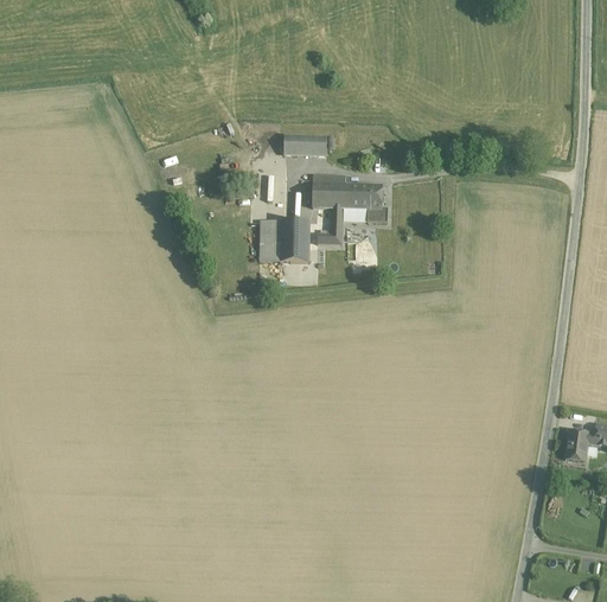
[(327,134),(294,134),(283,133),(283,153),(326,154),(327,134)]
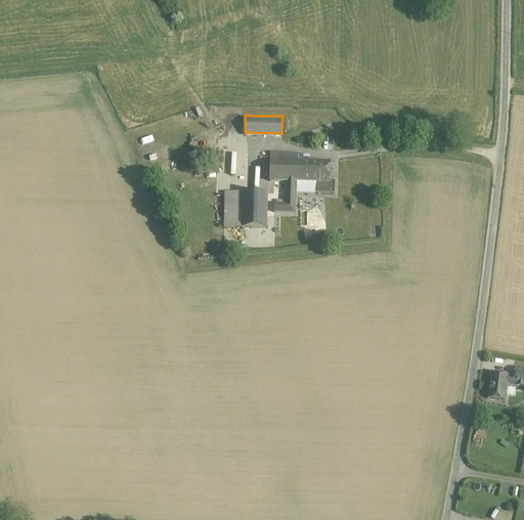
[(296,210),(296,192),(296,183),(300,183),(300,179),(304,179),(305,158),(271,157),(270,177),(270,178),(286,178),(286,202),(274,202),(274,210),(296,210)]
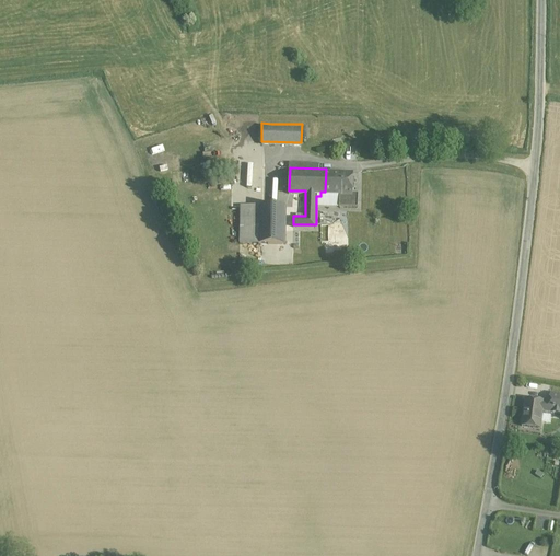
[(351,193),(352,184),(352,170),(326,169),(325,190),(325,192),(340,192),(340,203),(356,204),(357,194),(351,193)]
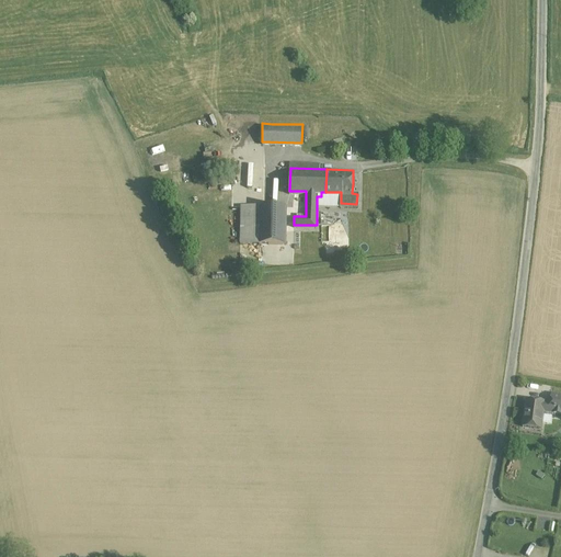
[(241,204),(240,230),(240,240),(260,241),(260,206),(260,204),(241,204)]
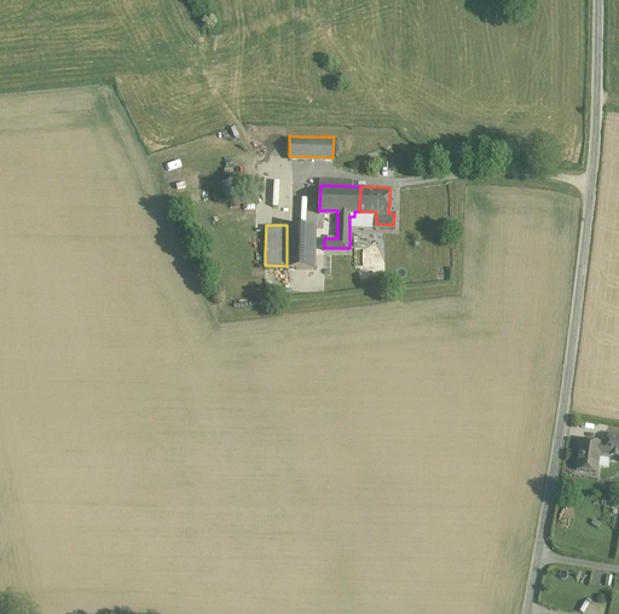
[(287,266),(298,266),(316,266),(316,225),(289,225),(287,225),(287,266)]
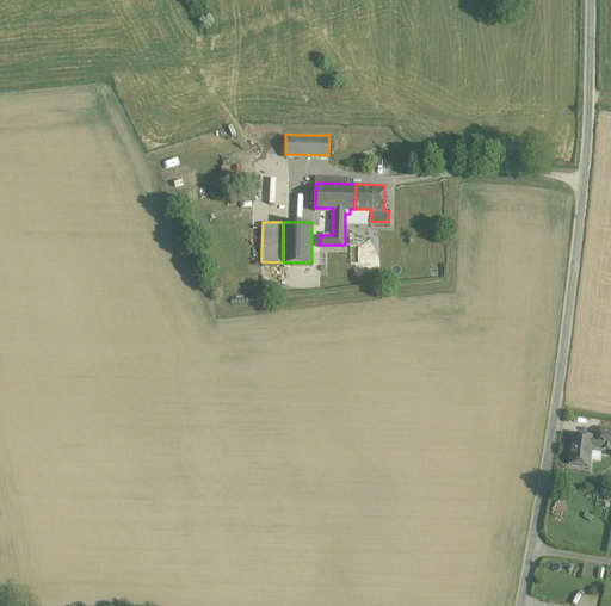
[(610,426),(606,426),(600,425),(599,436),(610,437),(610,426)]
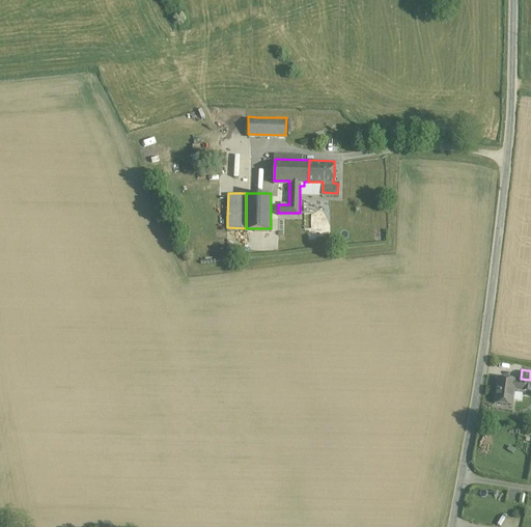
[(494,400),(502,401),(512,403),(515,378),(498,375),(498,376),(494,400)]
